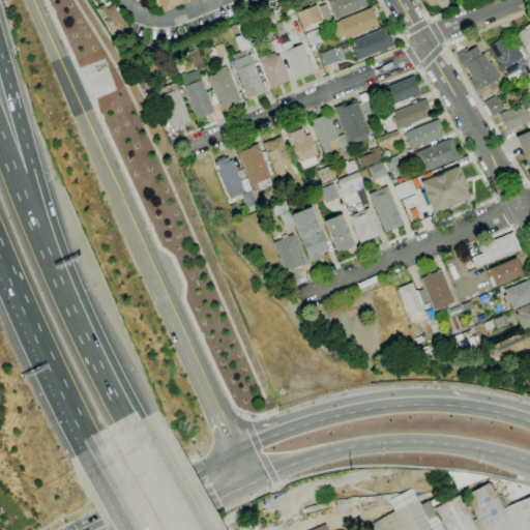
[(153,0),(156,7),(160,6),(162,10),(185,1),(185,0),(153,0)]
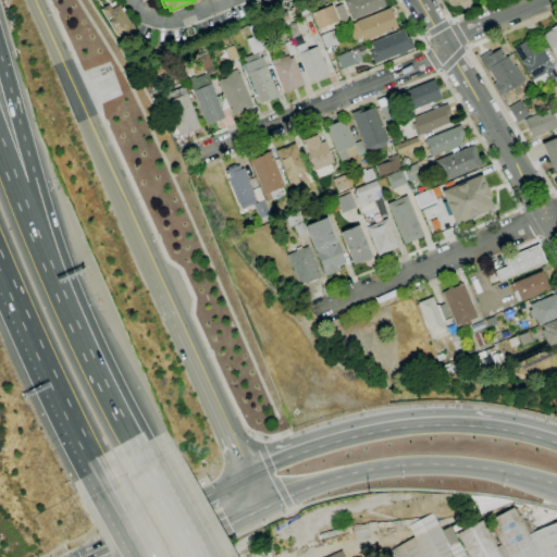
[(343,0),(350,20),(384,5),(381,0),(343,0)]
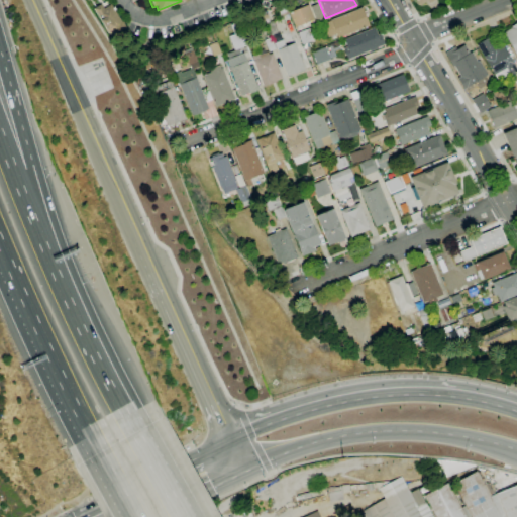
[(309,6),(316,22),(323,19),(316,3),(309,6)]
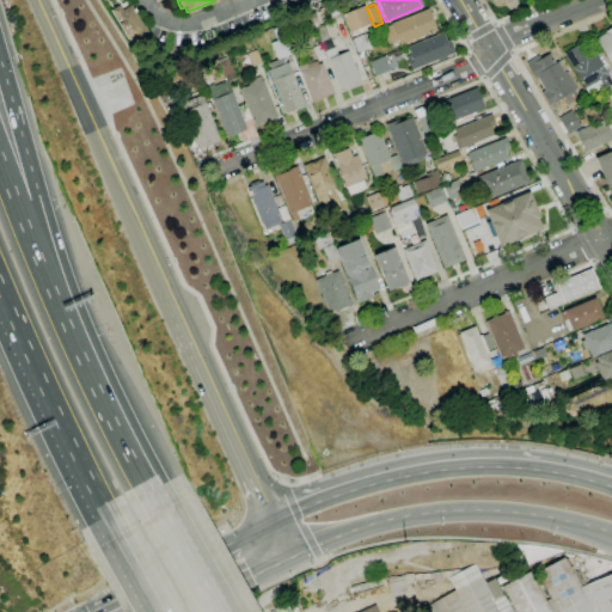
[(109,10),(129,44),(148,34),(144,25),(142,26),(135,13),(136,12),(134,8),(132,10),(129,6),(121,11),(117,5),(109,10)]
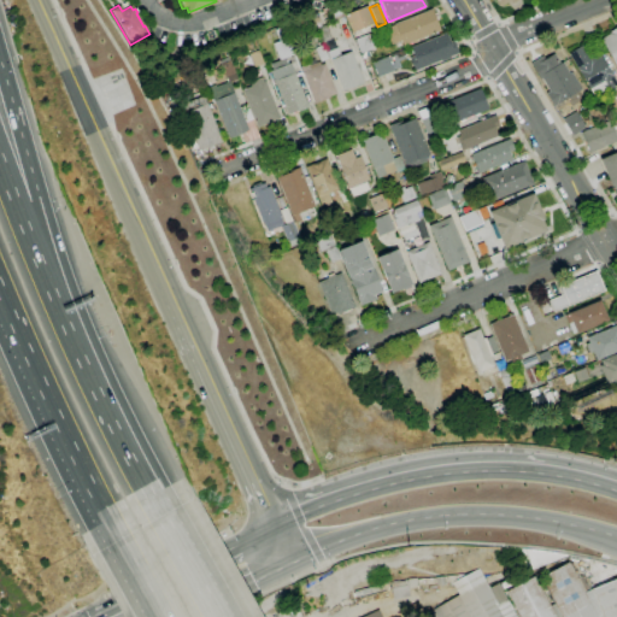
[(344,15),(351,31),(374,23),(366,6),(344,15)]
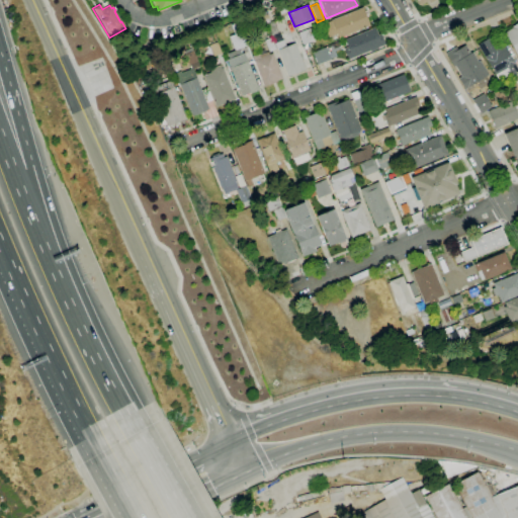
[(321,22),(327,37),(336,34),(337,37),(369,25),(362,6),(321,22)]
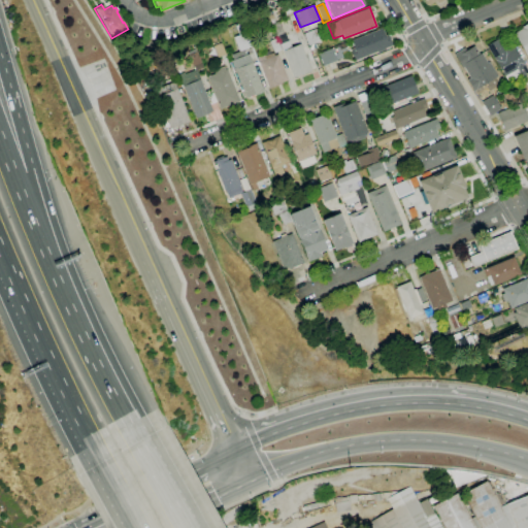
[(287,18),(292,30),(298,28),(293,15),(287,18)]
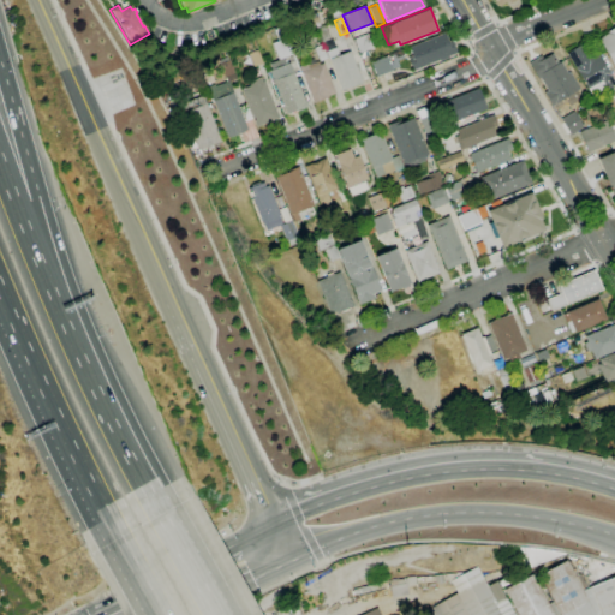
[(316,28),(321,42),(329,40),(324,25),(316,28)]
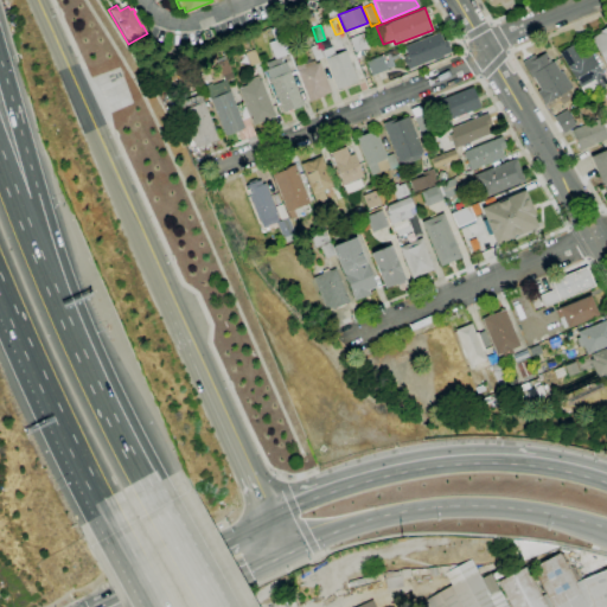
[(590,38),(606,69),(606,25),(598,31),(599,32),(590,38)]
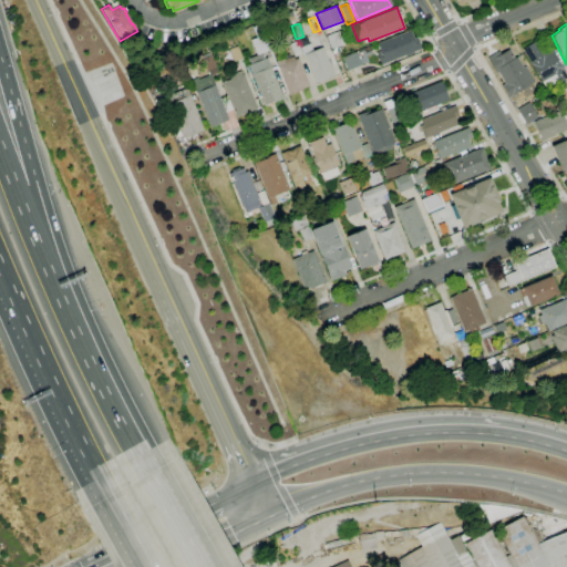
[(325,35),(330,49),(343,43),(339,30),(325,35)]
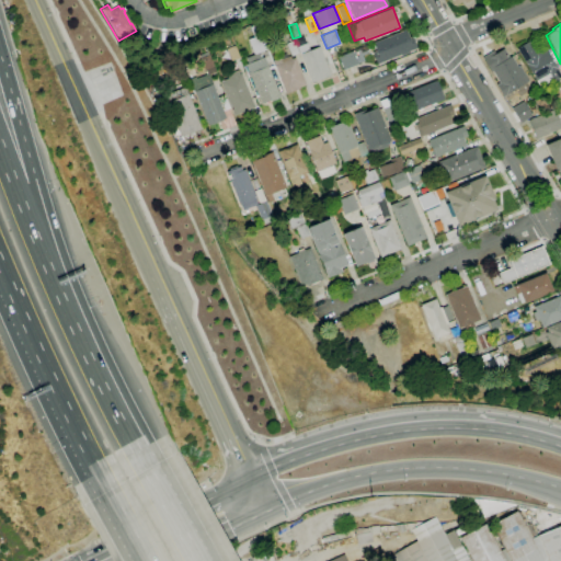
[(371,43),(375,50),(371,52),(376,64),(415,48),(411,36),(408,37),(404,30),(371,43)]
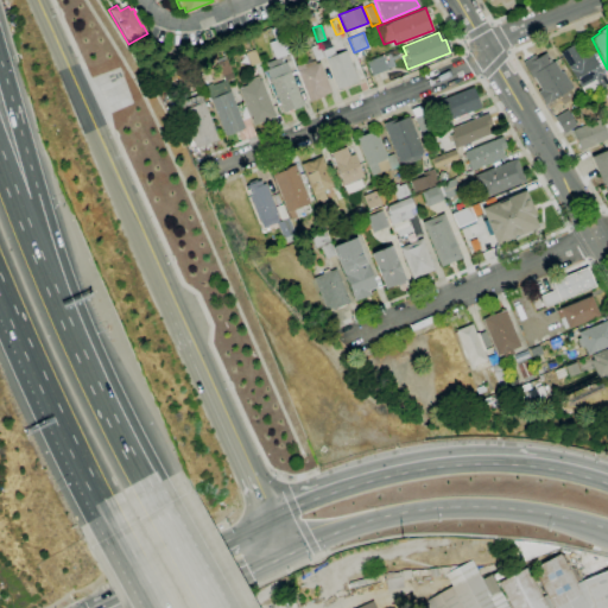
[(267,43),(274,58),(289,54),(282,37),(267,43)]
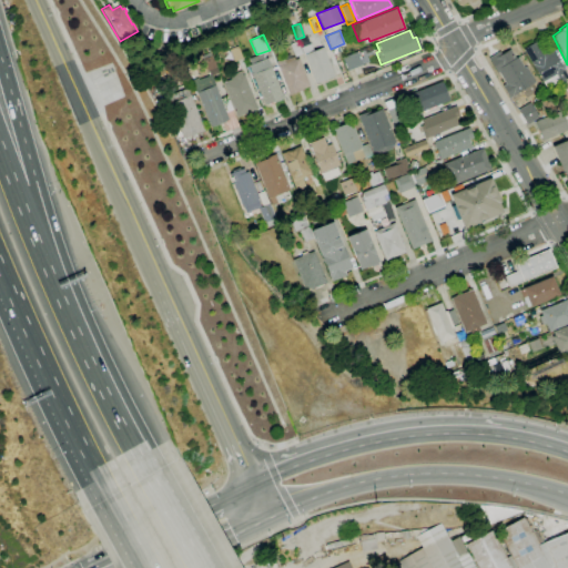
[(290,43),(294,56),(301,53),(295,41),(290,43)]
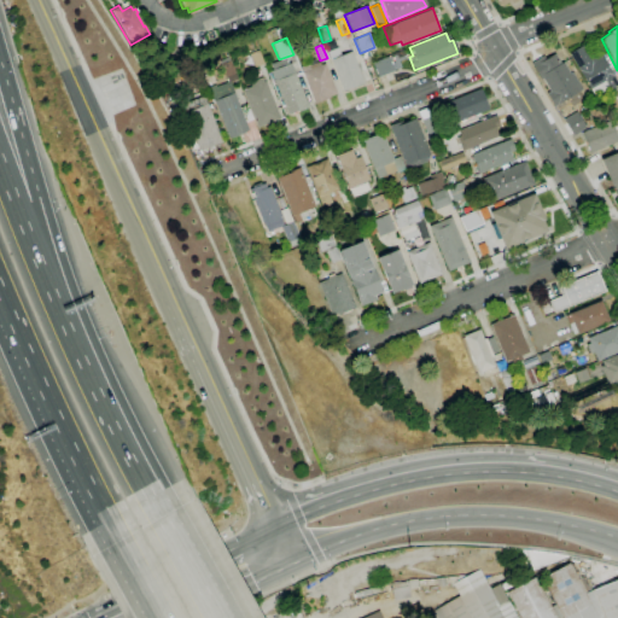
[(569,53),(594,97),(617,83),(600,53),(589,60),(581,46),(569,53)]
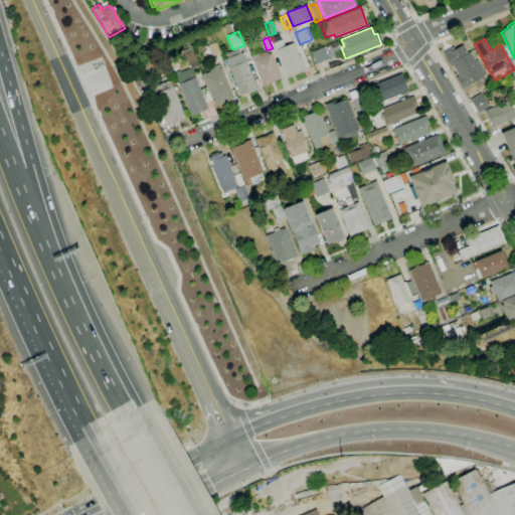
[(272,42),(285,75),(302,68),(292,42),(283,46),(281,39),(272,42)]
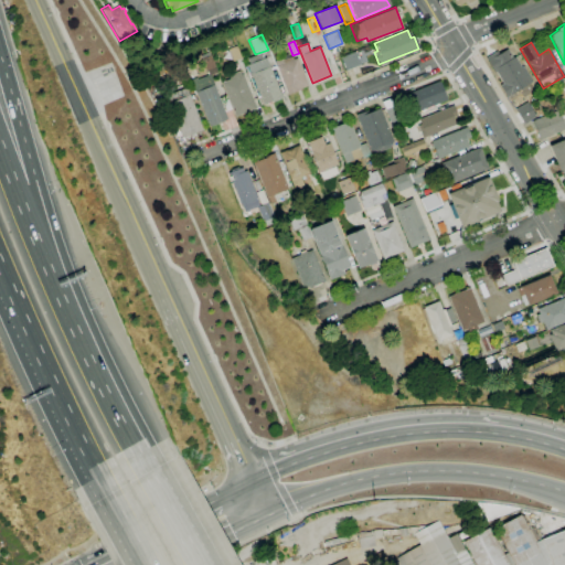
[(227,50),(232,61),(240,59),(235,46),(227,50)]
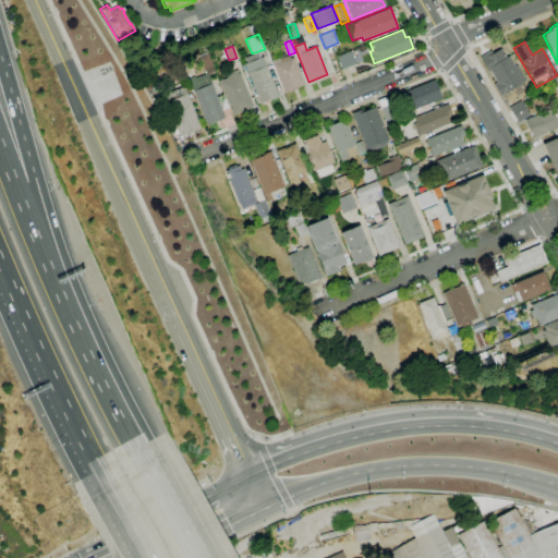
[(478,57),(487,72),(488,71),(495,82),(493,84),(499,95),(524,80),(517,65),(513,67),(508,56),(506,58),(500,49),(492,53),(489,50),(478,57)]
